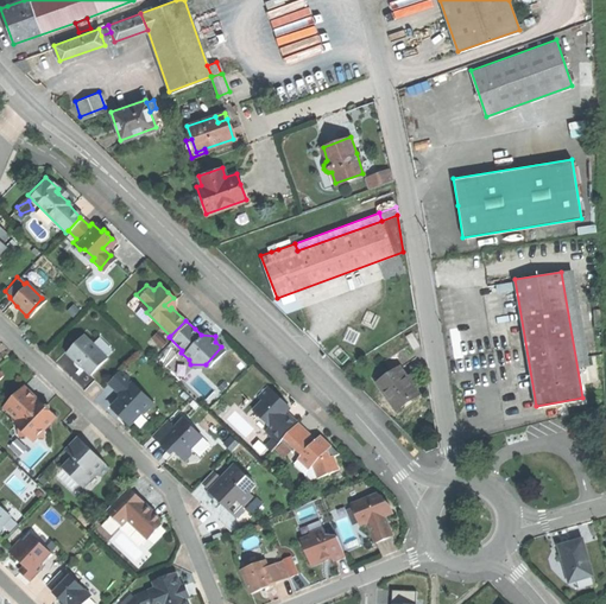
[(106,355),(81,334),(64,350),(73,358),(88,373),(106,355)]
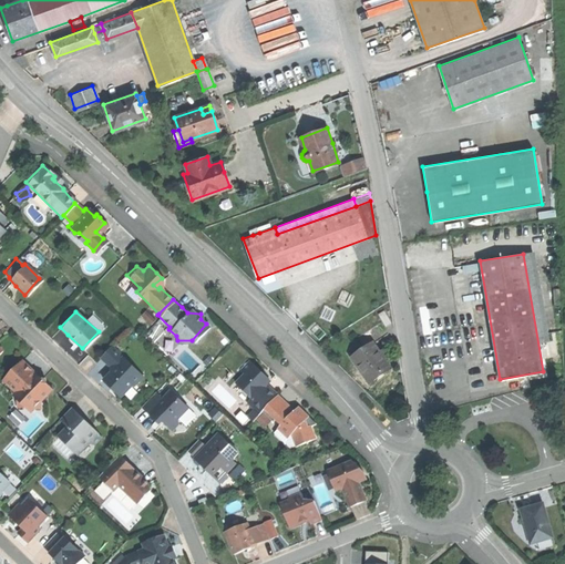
[(371,340),(363,346),(350,355),(358,367),(368,380),(389,365),(371,340)]
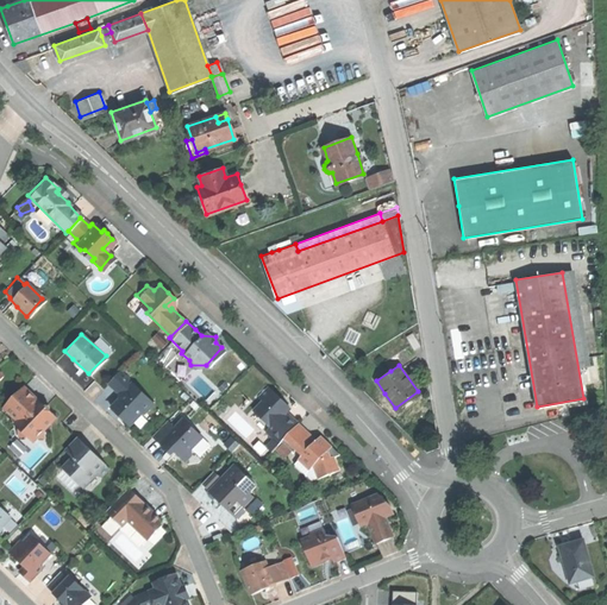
[(387,367),(374,377),(376,380),(390,371),(387,367)]
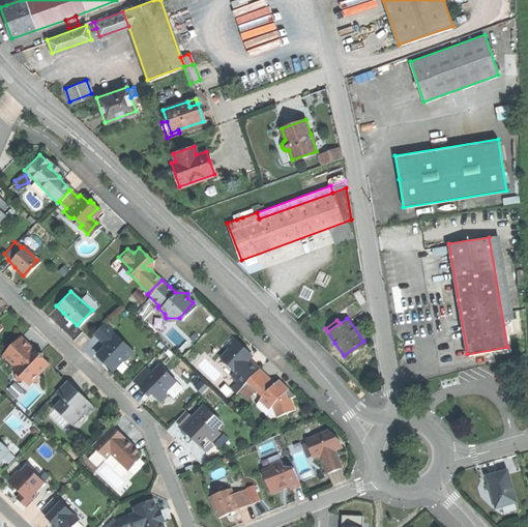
[(114,332),(103,322),(95,330),(104,339),(101,346),(94,352),(106,362),(110,367),(120,357),(122,359),(132,351),(113,333),(114,332)]
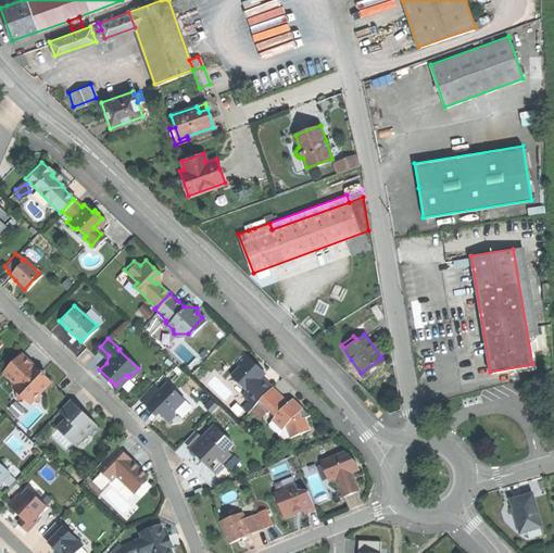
[(20,352),(1,372),(14,384),(11,387),(15,389),(15,397),(23,398),(28,402),(33,398),(38,398),(38,387),(43,379),(35,371),(29,365),(32,363),(20,352)]
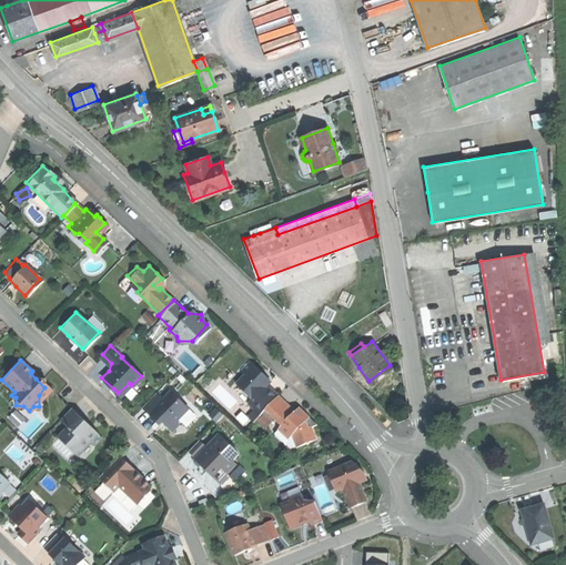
[(259,375),(245,364),(238,372),(242,375),(233,384),(248,399),(243,403),(255,414),(260,410),(272,396),(262,386),(264,381),(259,375)]
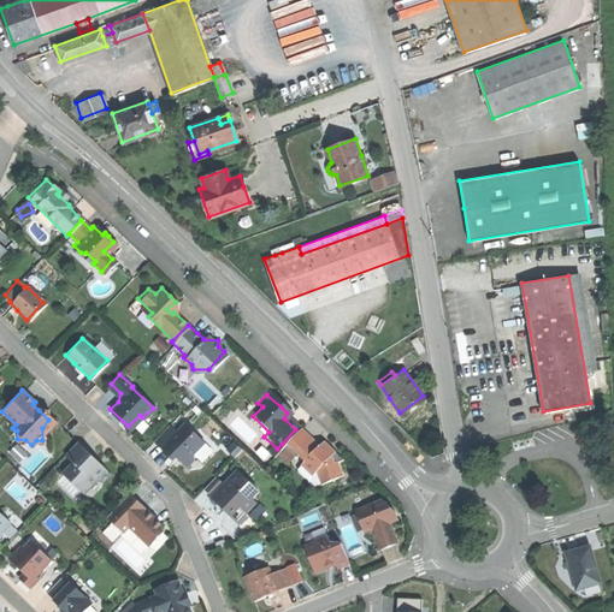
[(167,423),(152,440),(167,455),(170,451),(177,457),(183,462),(188,458),(190,452),(202,439),(182,421),(175,429),(167,423)]
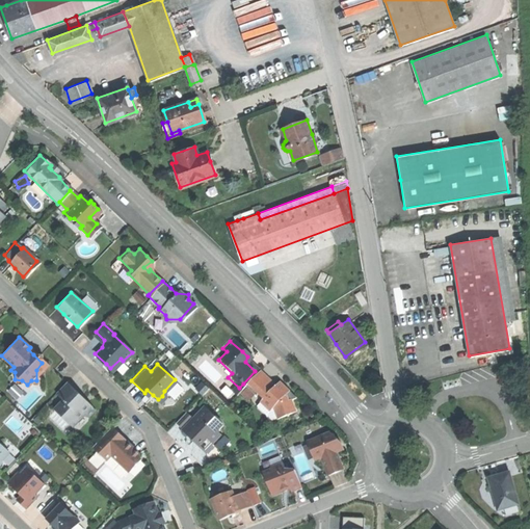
[(255,371),(243,384),(254,392),(258,388),(264,393),(261,396),(271,405),(275,415),(294,407),(290,397),(293,393),(284,385),(277,379),(274,381),(259,368),(255,371)]
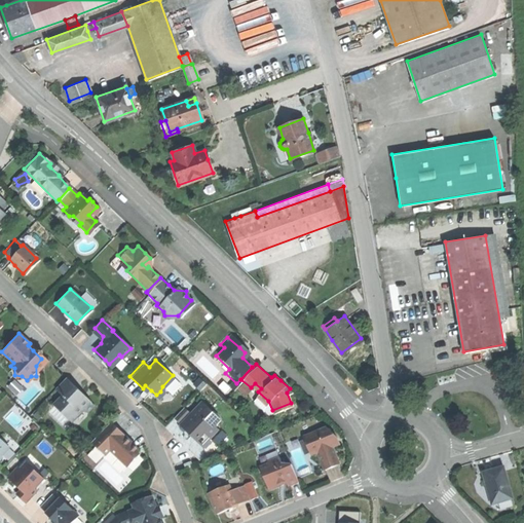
[(64,377),(52,386),(60,394),(51,403),(68,417),(78,406),(85,410),(91,403),(77,389),(64,377)]
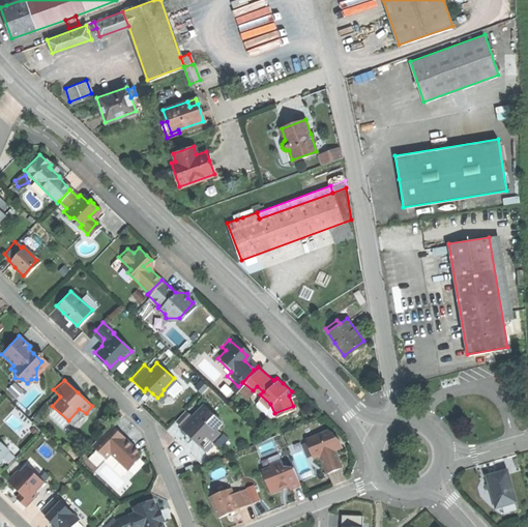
[(270,404),(260,394),(257,398),(267,407),(270,404)]
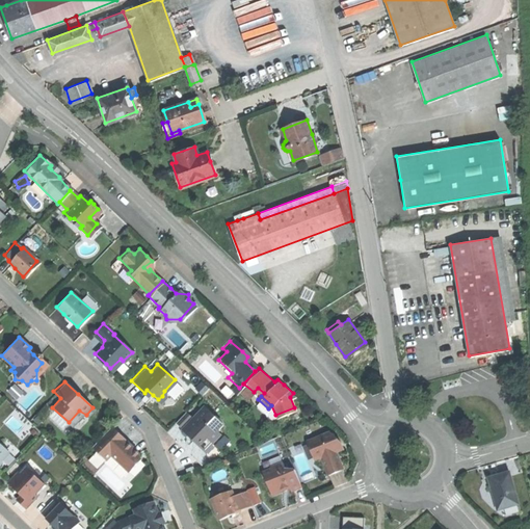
[(189,417),(180,425),(185,431),(200,444),(205,439),(213,428),(219,421),(201,404),(189,417)]
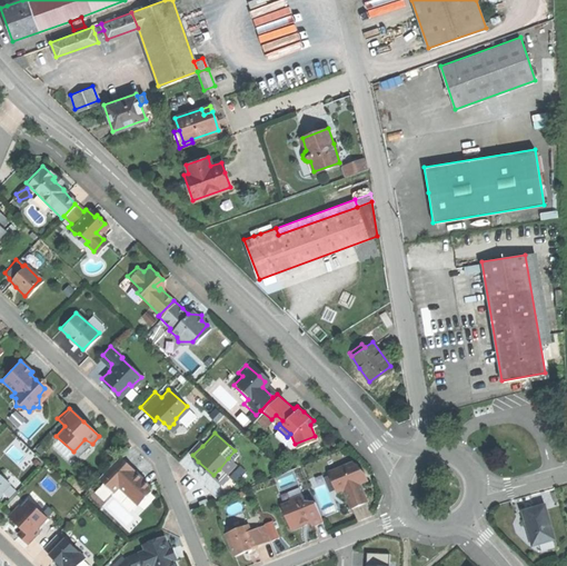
[(202,446),(196,439),(187,449),(192,455),(202,446)]
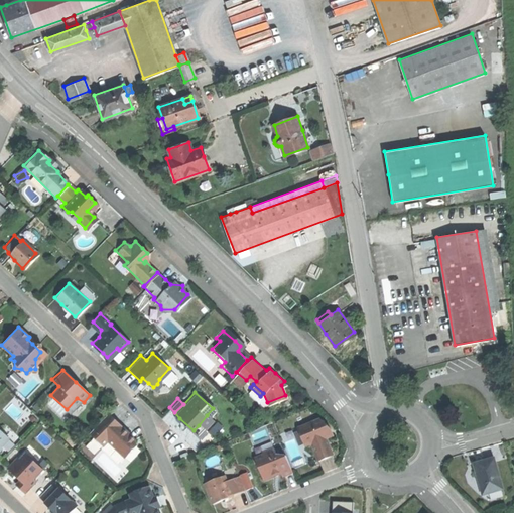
[(107,412),(83,437),(90,444),(95,438),(100,443),(117,460),(128,447),(131,435),(125,429),(124,431),(120,428),(118,422),(107,412)]
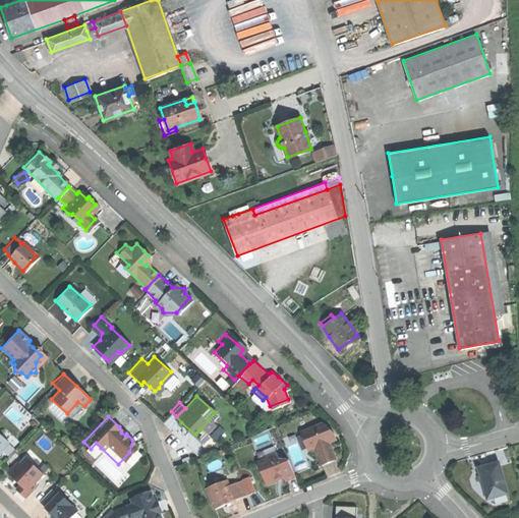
[(214,423),(209,419),(200,429),(205,433),(214,423)]
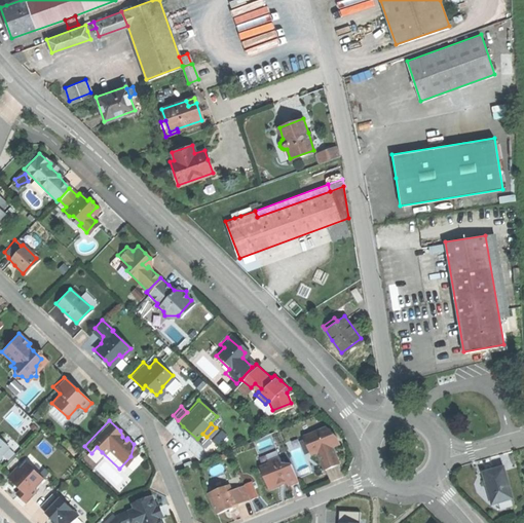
[(321,424),(302,433),(305,441),(309,440),(313,450),(316,450),(323,465),(337,460),(331,443),(332,432),(321,424)]
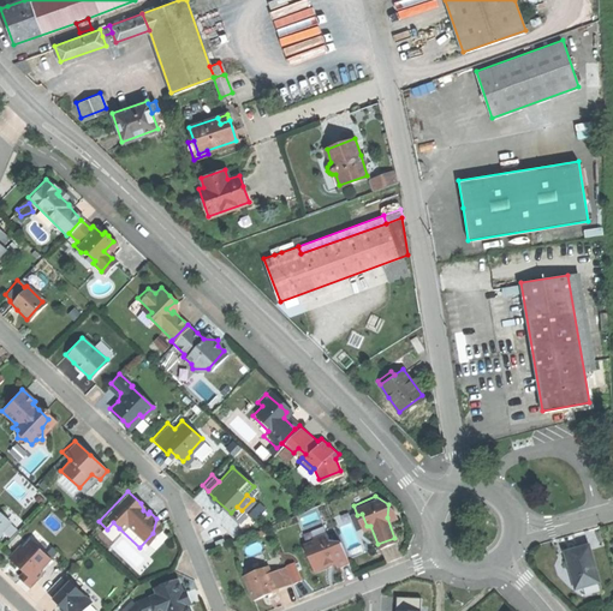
[(307,529),(322,522),(314,505),(298,513),(307,529)]
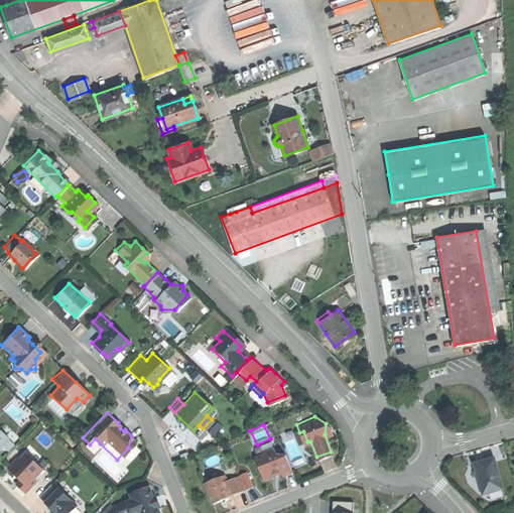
[(303,431),(299,432),(303,442),(307,441),(303,431)]
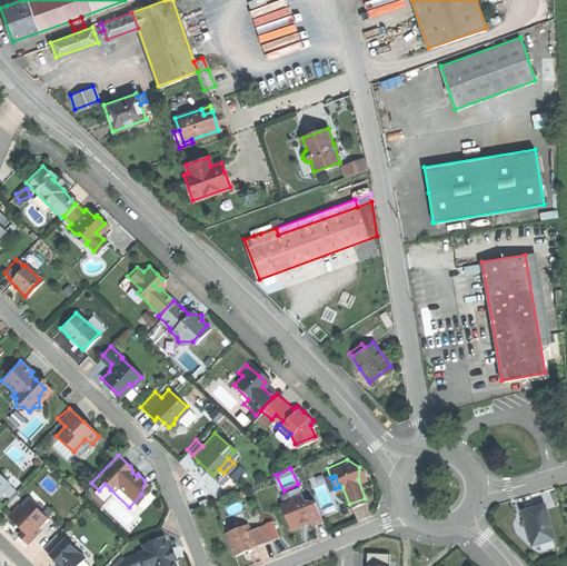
[(105,484),(99,490),(105,496),(110,489),(105,484)]
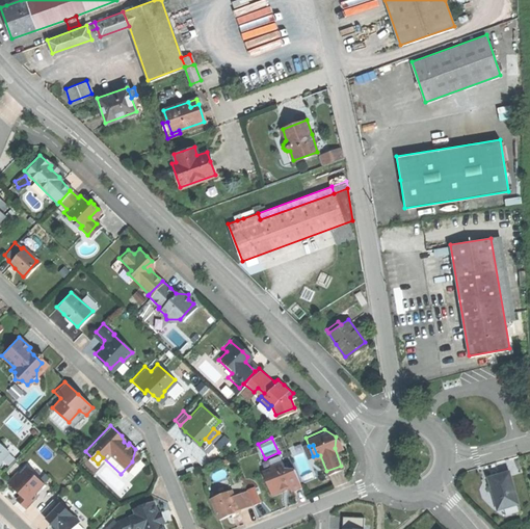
[(271,466),(262,469),(270,492),(280,488),(279,484),(283,483),(287,481),(290,488),(298,485),(292,467),(285,470),(281,459),(270,464),(271,466)]
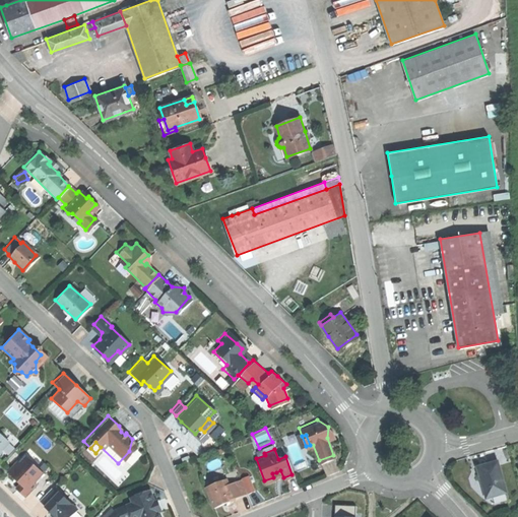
[(31,452),(26,457),(39,469),(44,463),(31,452)]
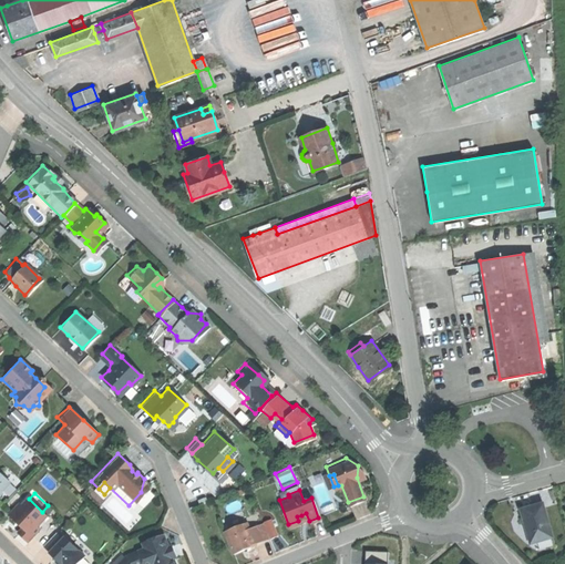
[(204,495),(194,499),(196,504),(205,501),(204,495)]
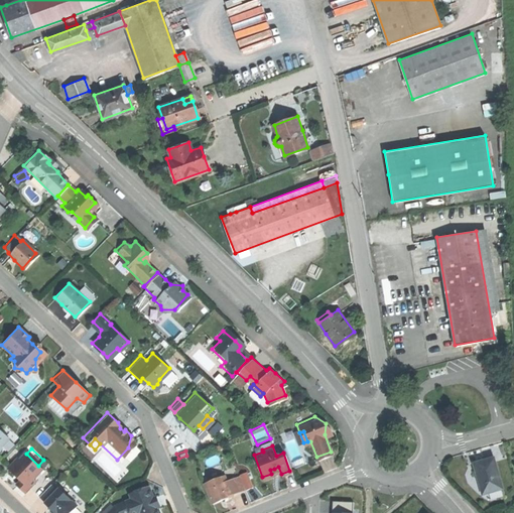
[(16,457),(6,467),(18,479),(14,484),(22,491),(34,479),(31,477),(40,468),(38,466),(26,454),(24,452),(18,459),(16,457)]
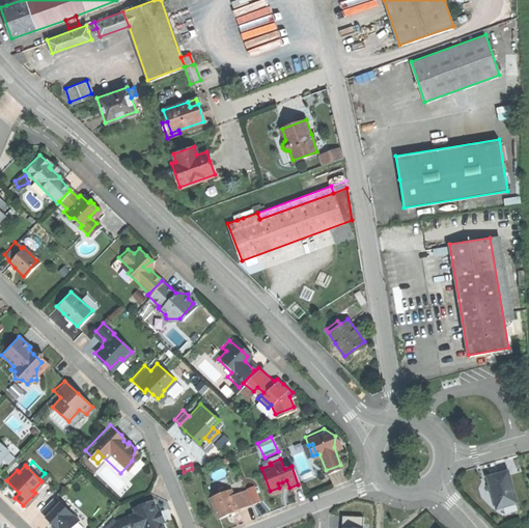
[(497,473),(488,475),(497,506),(517,501),(507,470),(497,473)]
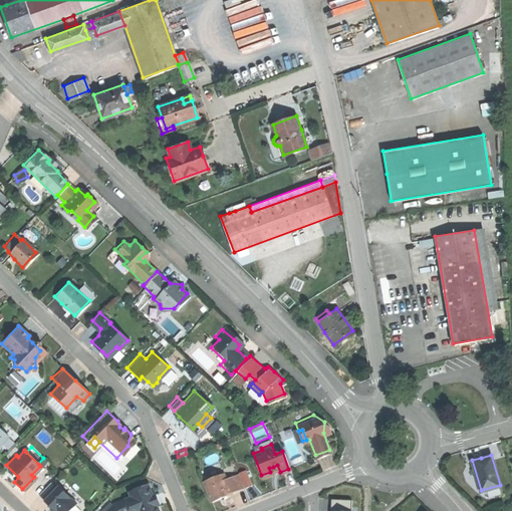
[(223,471),(203,480),(211,499),(227,492),(242,486),(236,471),(225,476),(223,471)]
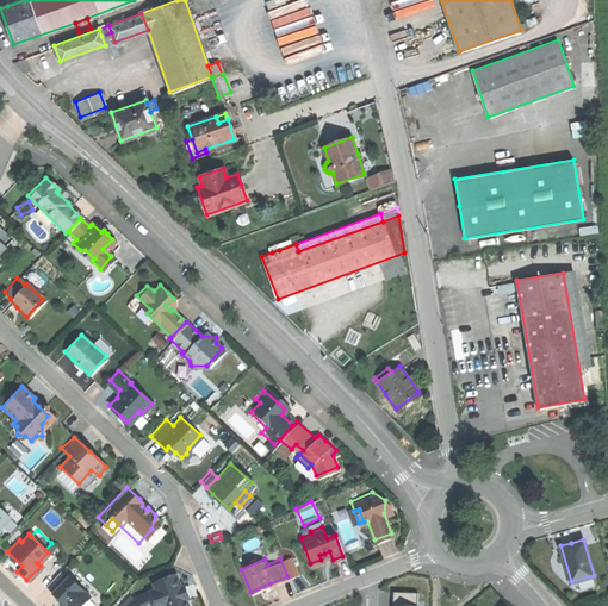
[(57,570),(44,585),(50,591),(50,592),(57,599),(63,605),(62,605),(78,605),(88,595),(67,574),(64,576),(57,570)]
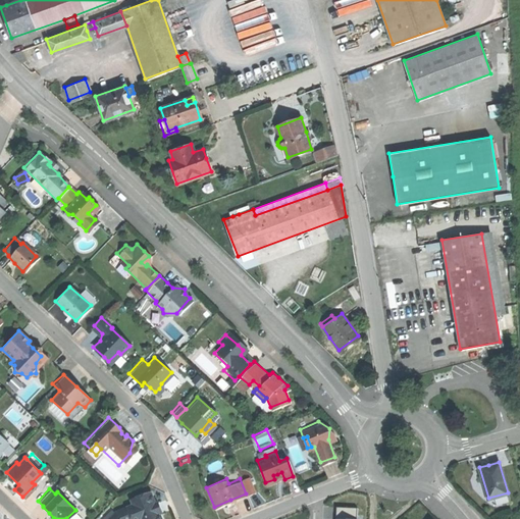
[(114,510),(105,518),(123,518),(130,516),(131,518),(159,518),(149,490),(130,499),(132,503),(114,510)]
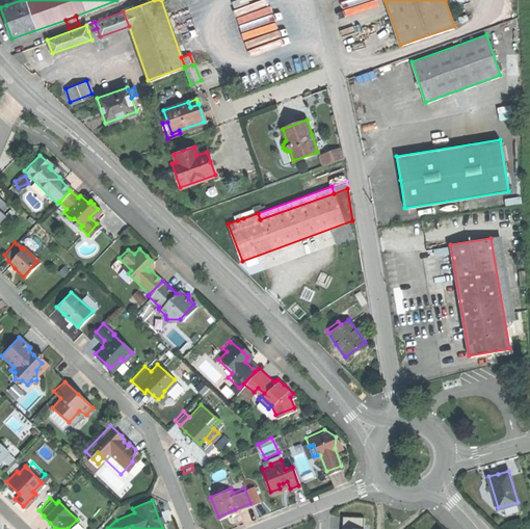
[(518,502),(498,507),(499,512),(519,506),(518,502)]
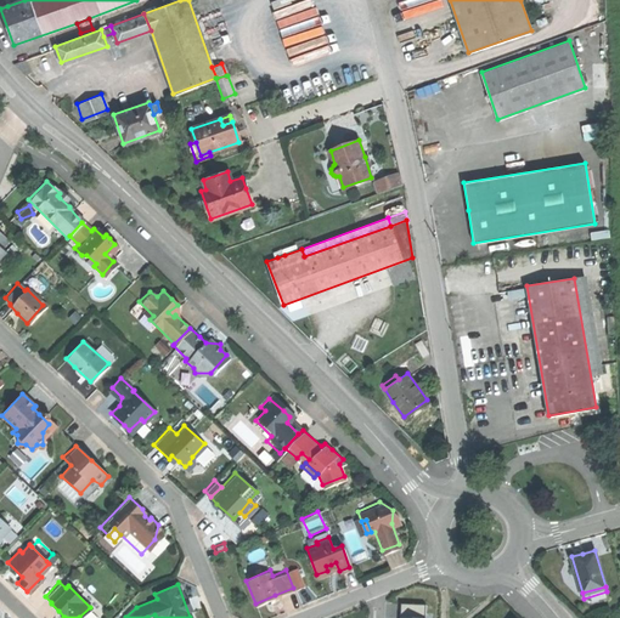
[(399,601),(398,614),(401,614),(400,617),(423,617),(424,601),(399,601)]
